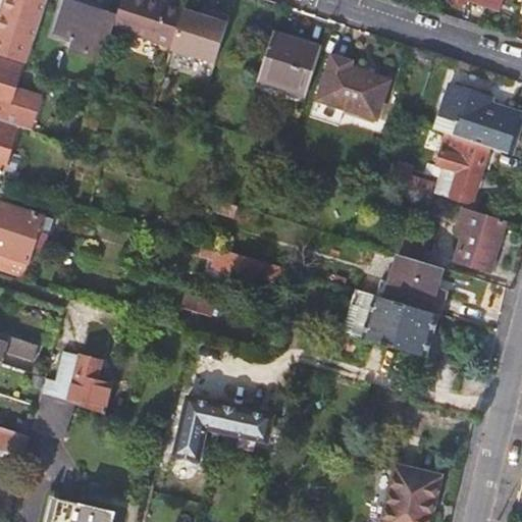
[(70,49),(103,60),(113,27),(116,15),(66,0),(63,0),(54,32),(73,39),(70,49)]
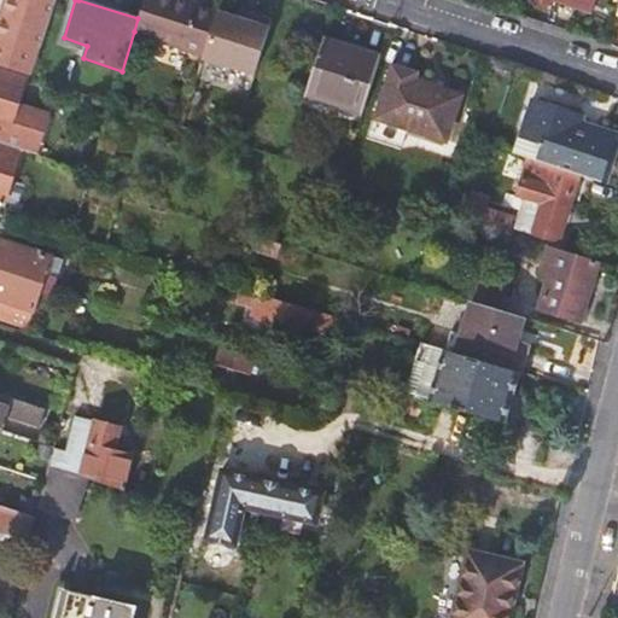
[(144,0),(138,18),(134,31),(204,53),(220,7),(196,0),(194,0),(193,4),(179,0),(144,0)]
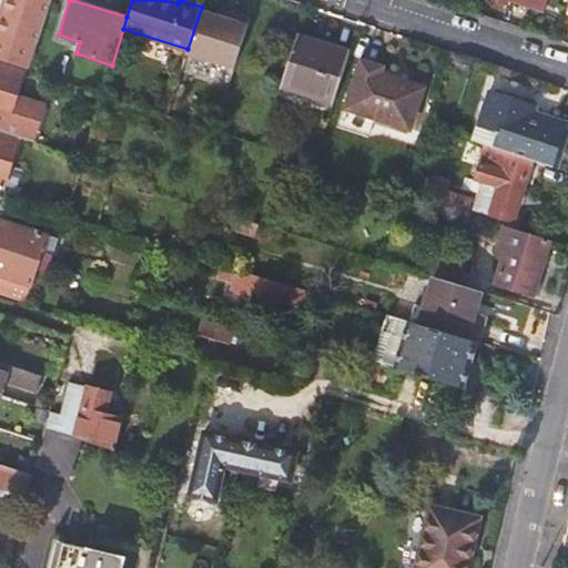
[(510,0),(544,11),(547,0),(510,0)]
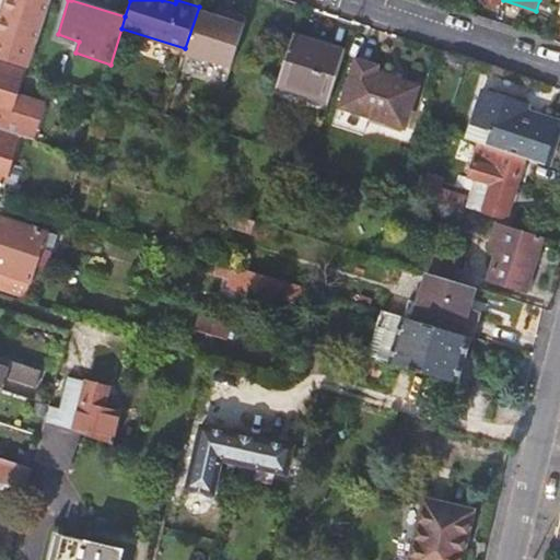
[(33,42),(24,38),(28,24),(1,16),(0,21),(0,58),(24,67),(33,42)]
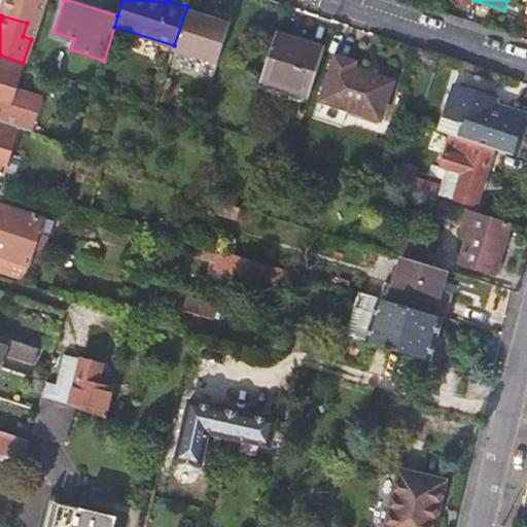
[(275,34),(260,78),(309,94),(324,49),(275,34)]
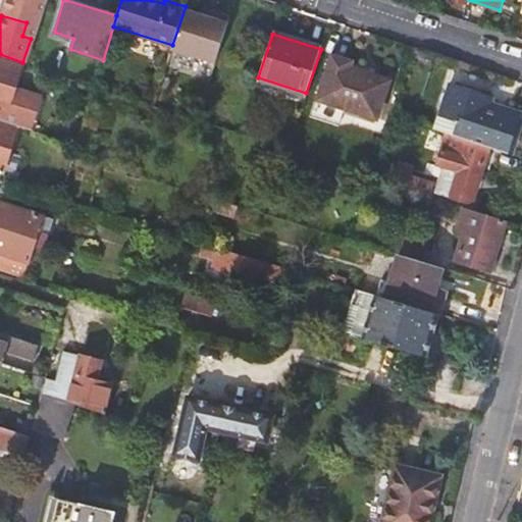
[(196,62),(202,63),(204,60),(232,68),(239,48),(204,37),(196,62)]
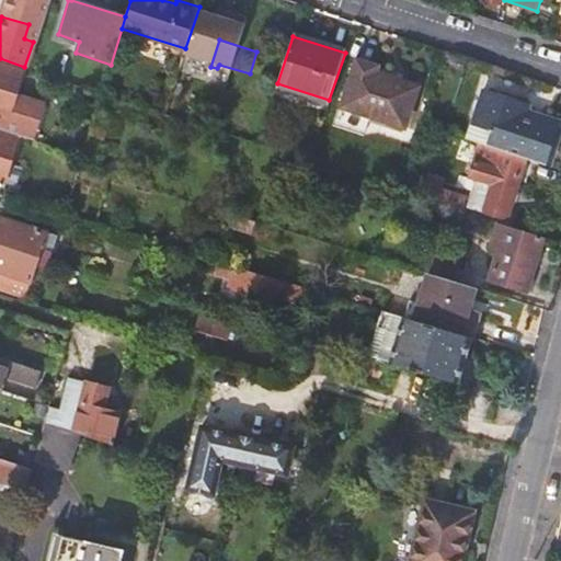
[(416,87),(385,77),(386,70),(355,61),(341,107),(403,127),(416,87)]
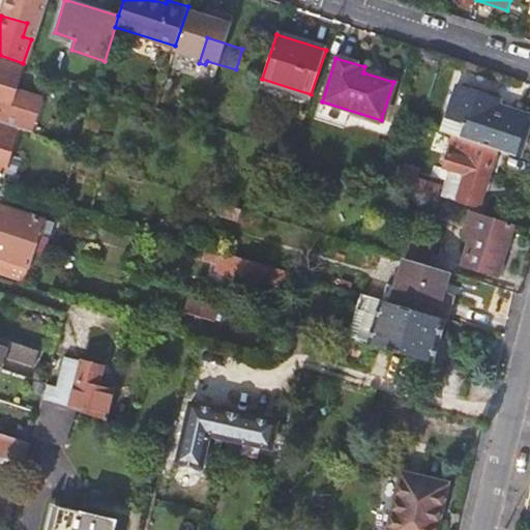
[(0,122),(16,128),(28,133),(40,100),(15,92),(22,70),(0,63),(0,122)]
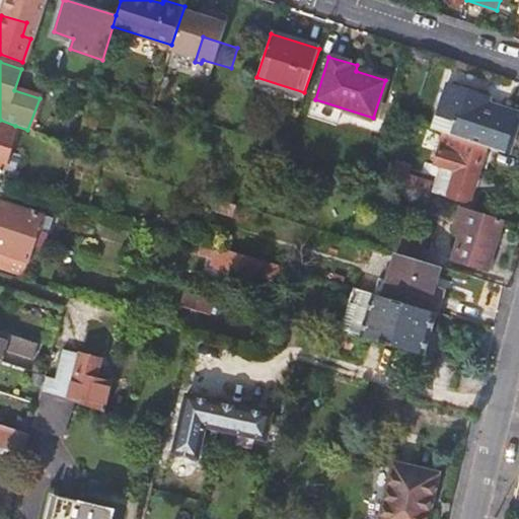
[(430,128),(442,132),(484,145),(503,151),(514,117),(482,105),(484,95),(451,84),(441,115),(435,113),(430,128)]
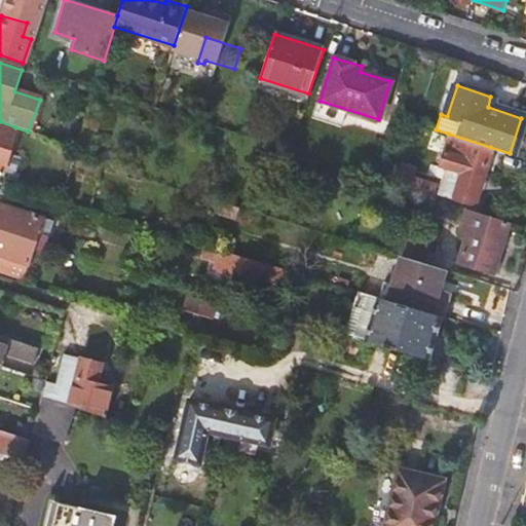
[(229,124),(233,110),(220,106),(216,120),(229,124)]
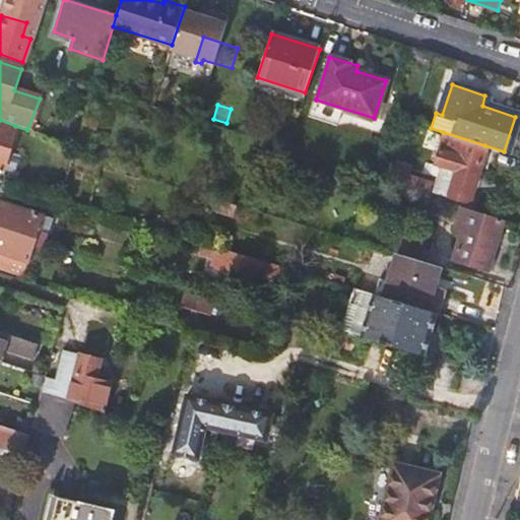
[(0,174),(15,126),(0,120),(0,174)]
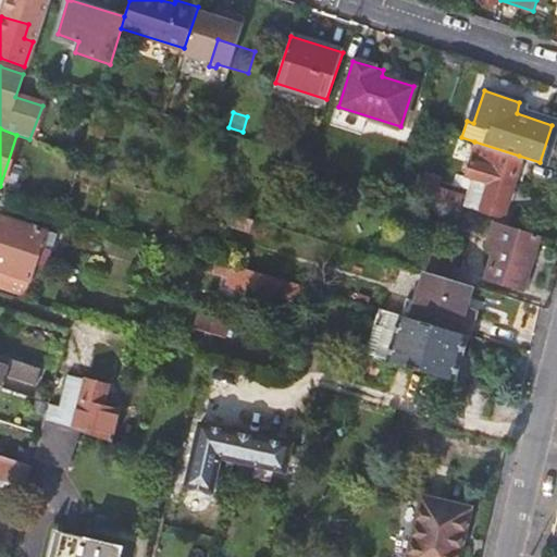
[(519,156),(474,141),(465,172),(472,175),(469,188),(465,201),(500,211),(519,156)]
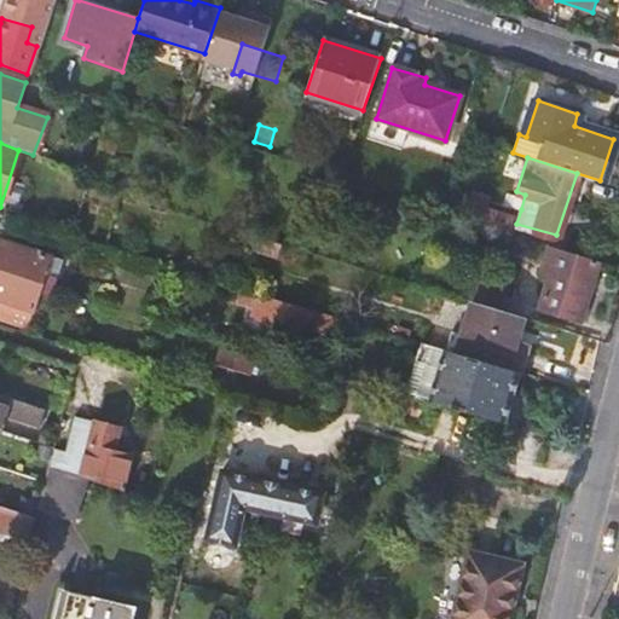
[(470,200),(466,217),(508,229),(513,214),(470,200)]
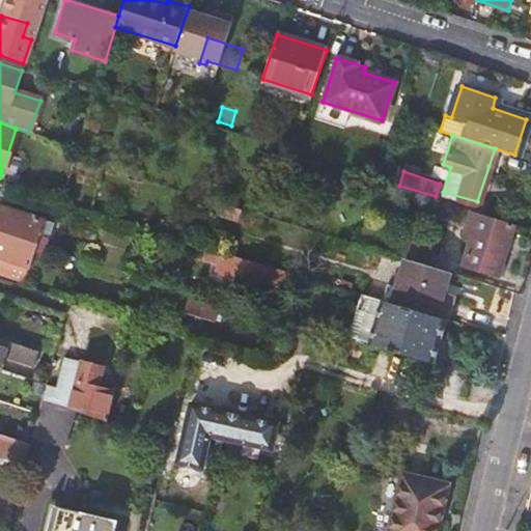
[(52,178),(47,193),(61,197),(65,183),(52,178)]
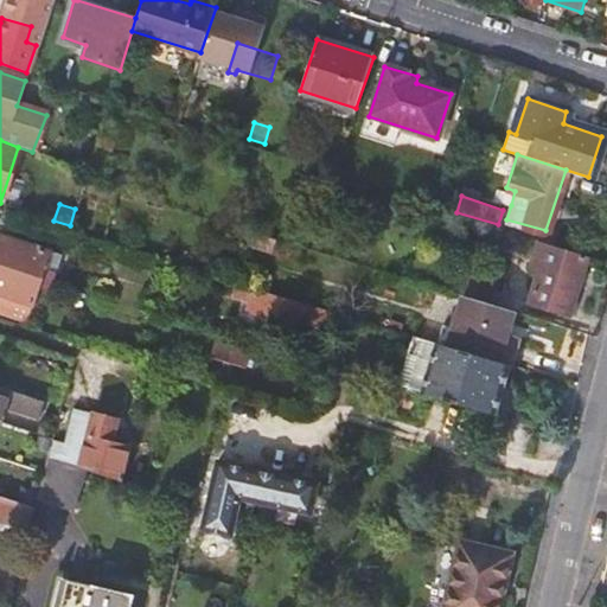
[(1,235),(0,238),(0,294),(4,296),(0,308),(0,314),(26,323),(38,287),(51,291),(51,287),(56,275),(44,272),(50,251),(1,235)]
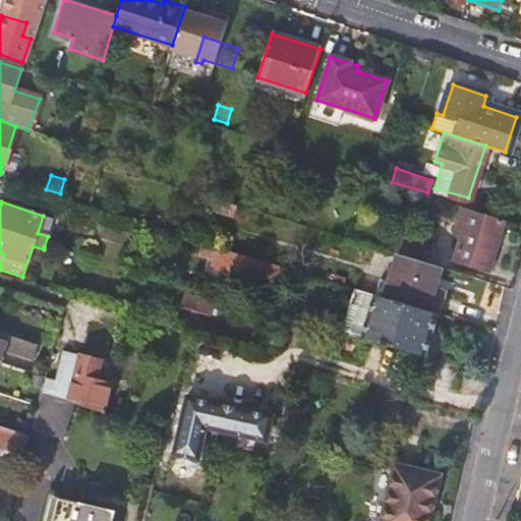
[(503,216),(463,204),(457,224),(462,226),(454,254),(487,266),(503,216)]
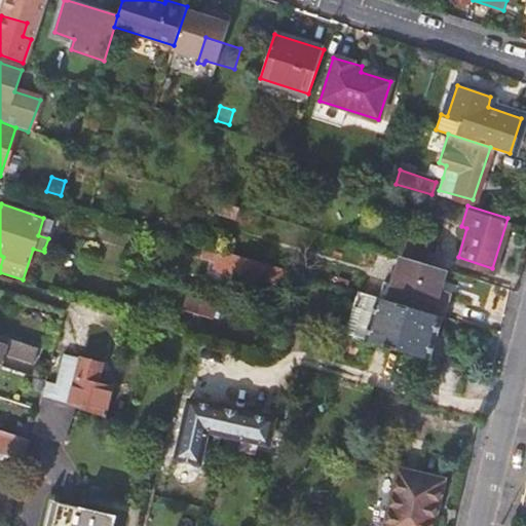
[(38,235),(48,238),(53,221),(43,218),(38,235)]
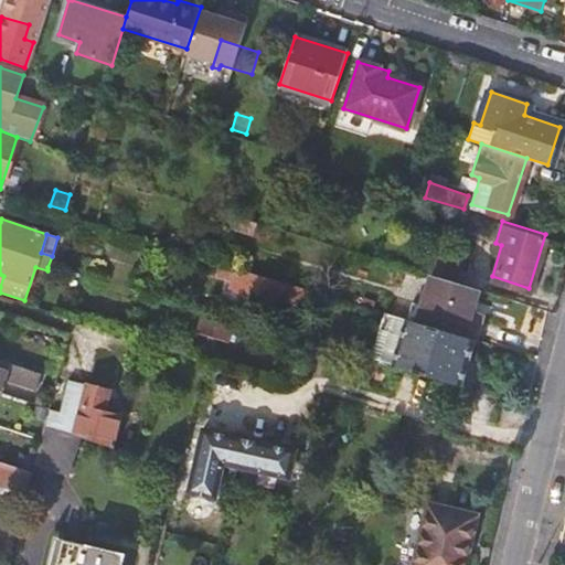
[(438,254),(434,273),(461,279),(466,262),(438,254)]
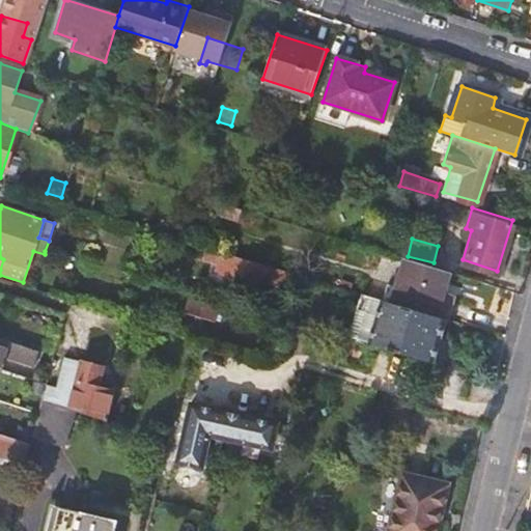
[(434,262),(408,256),(394,300),(437,312),(449,269),(434,262)]
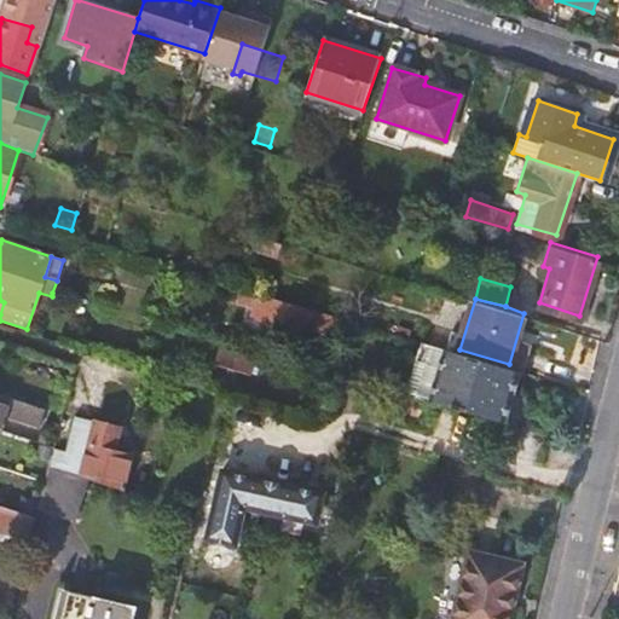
[(300,327),(322,334),(327,319),(304,312),(300,327)]
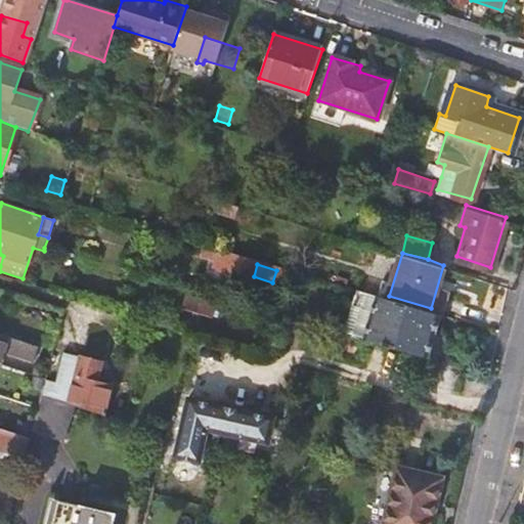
[(354,306),(347,335),(366,341),(430,358),(441,315),(431,312),(389,300),(378,297),(358,291),(354,306)]
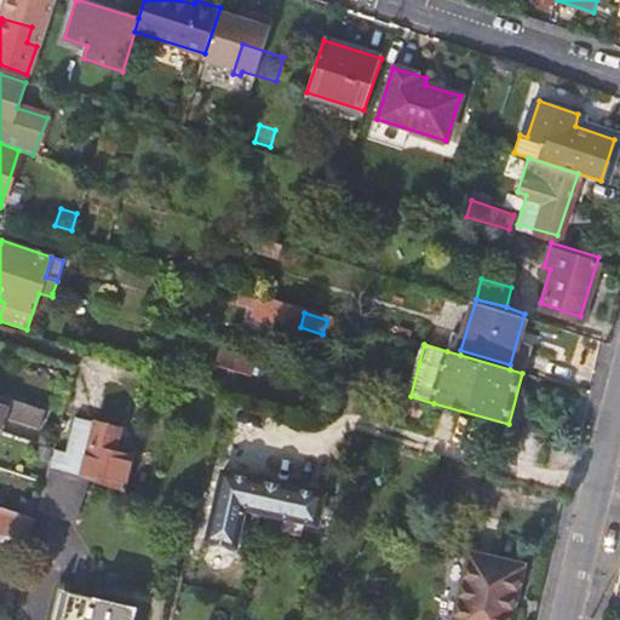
[(0,396),(0,430),(1,431),(6,418),(39,428),(45,411),(0,396)]
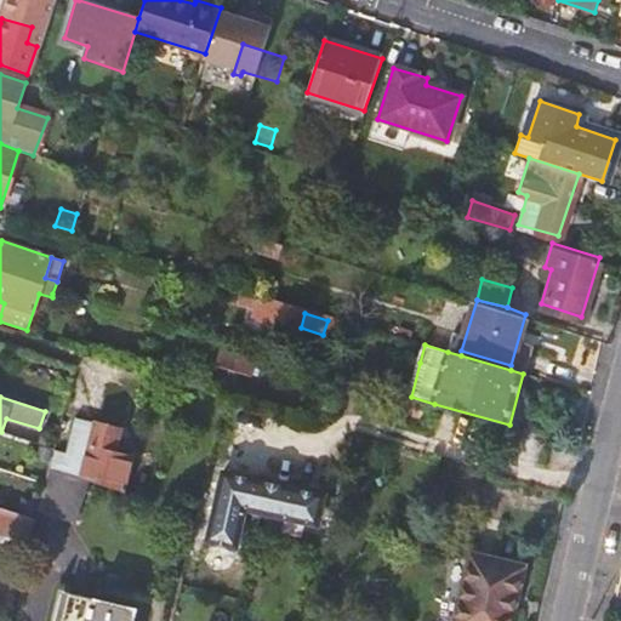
[(62,472),(85,480),(121,493),(129,459),(114,455),(119,431),(75,419),(62,472)]
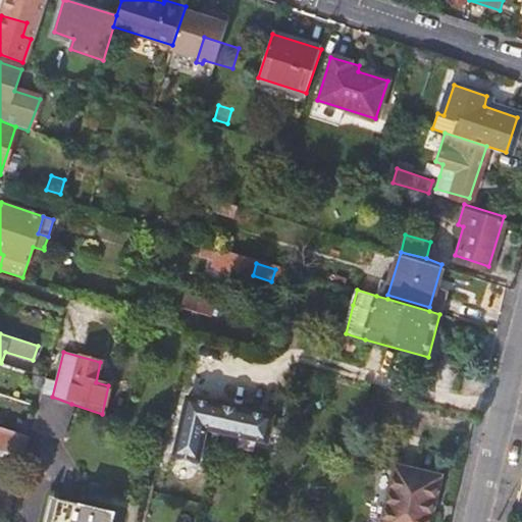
[(21,401),(38,406),(41,395),(41,393),(43,388),(45,378),(30,373),(21,401)]
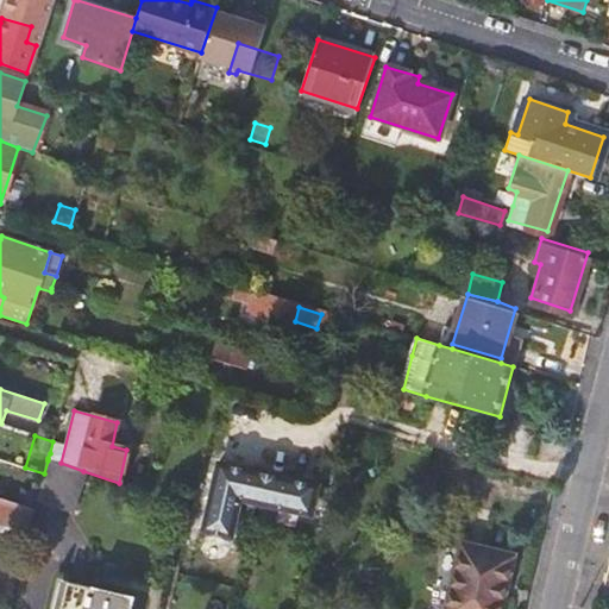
[(44,473),(37,501),(73,512),(83,471),(61,463),(55,460),(48,458),(48,460),(44,473)]
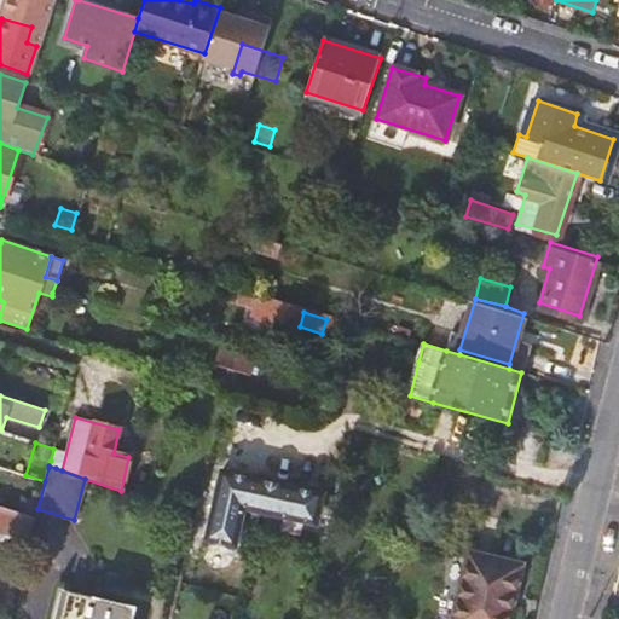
[(224,472),(207,541),(237,547),(247,509),(318,526),(325,496),(224,472)]
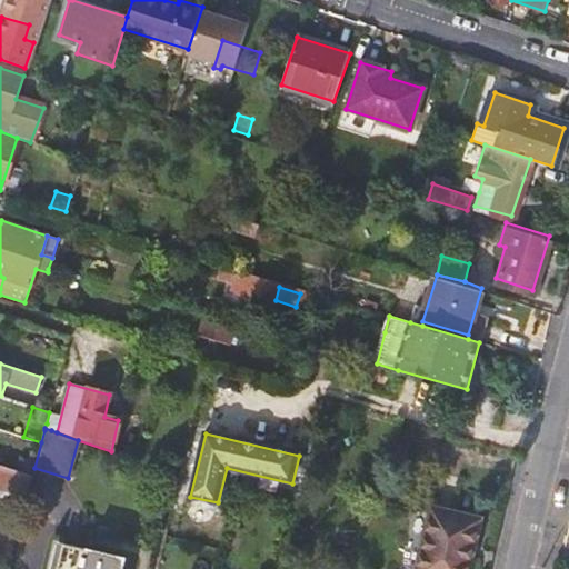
[(32,477),(0,466),(0,487),(27,497),(32,477)]
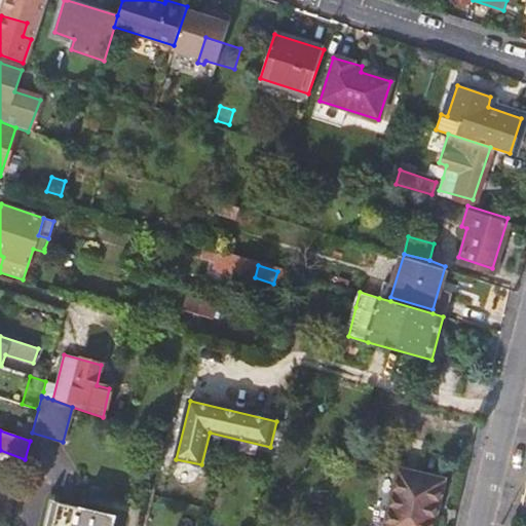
[(431,525),(444,478),(400,467),(384,525),(431,525)]
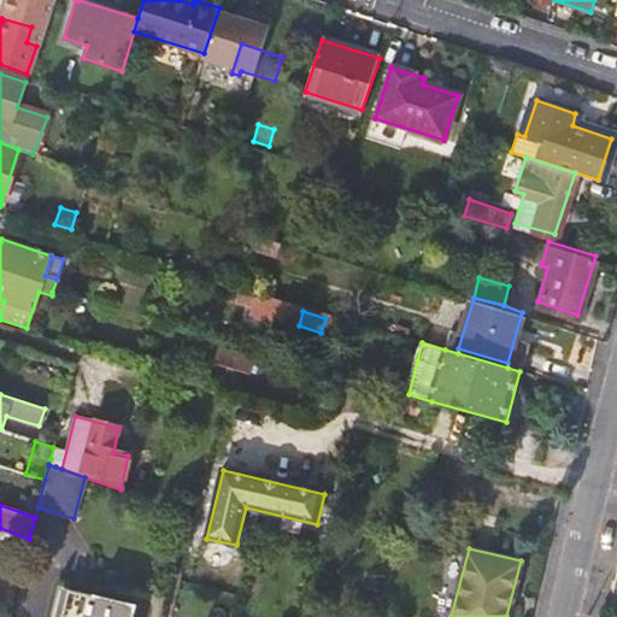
[(131,616),(135,609),(68,592),(60,616),(131,616)]
